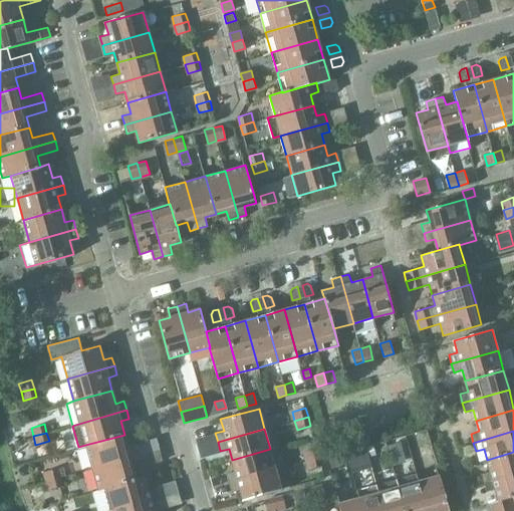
[(124,435),(85,445),(92,467),(139,454),(137,445),(127,448),(124,435)]
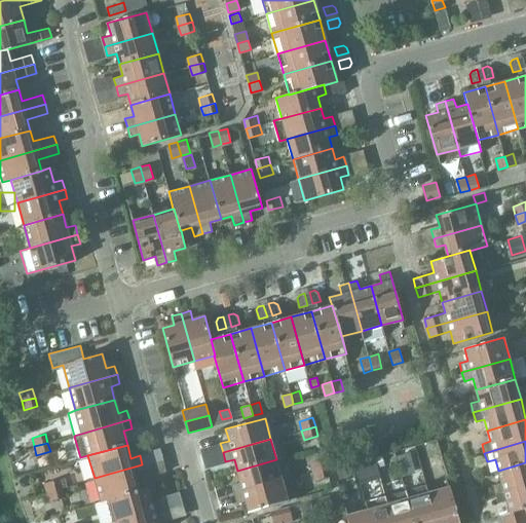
[(409,451),(397,455),(399,462),(411,458),(409,451)]
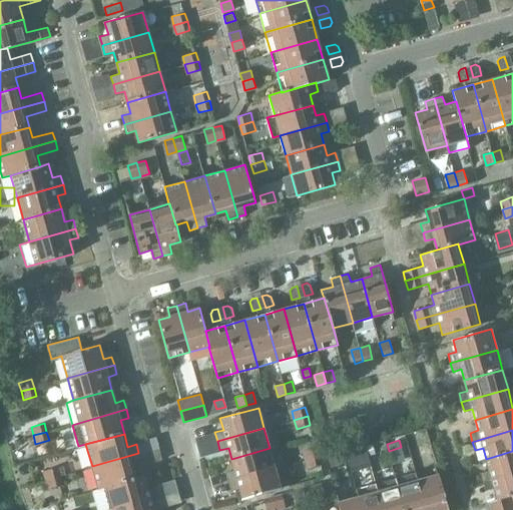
[(305,459),(319,455),(316,446),(303,450),(305,459)]
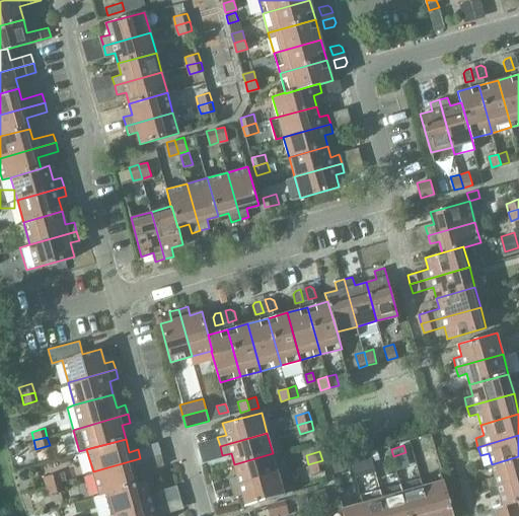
[(370,451),(349,457),(351,465),(372,458),(370,451)]
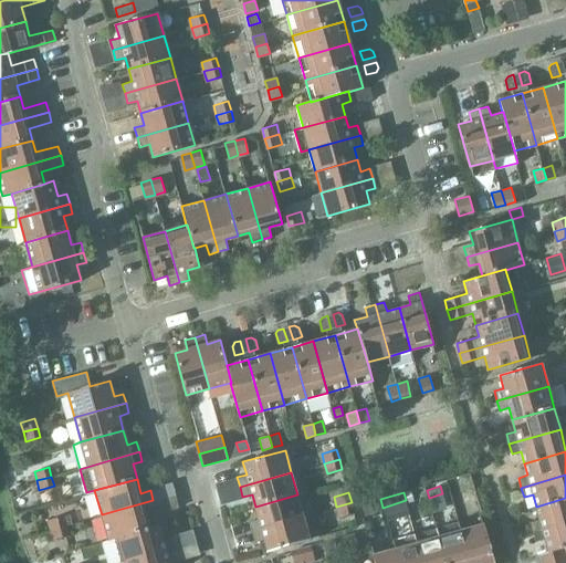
[(303,515),(297,494),(255,507),(259,518),(249,521),(252,531),(303,515)]
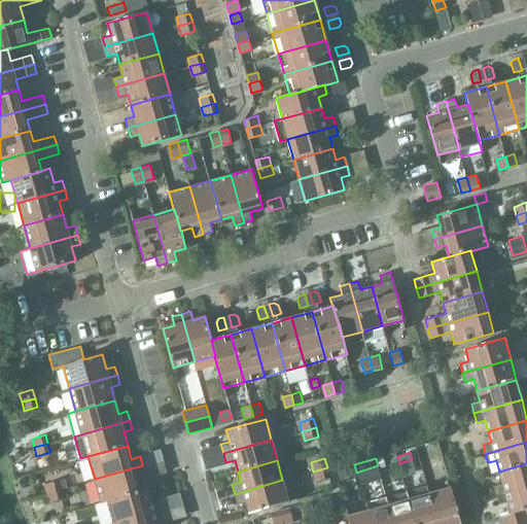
[(526,485),(526,463),(499,472),(502,483),(494,485),(496,494),(526,485)]
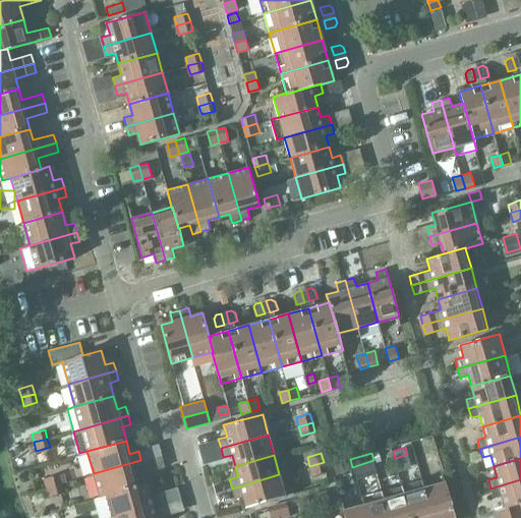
[(348,459),(334,463),(336,472),(350,467),(348,459)]
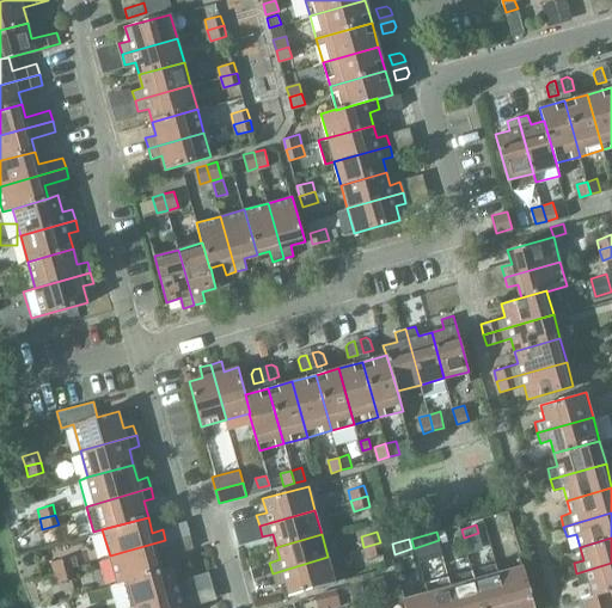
[(128,581),(127,579),(163,570),(163,569),(158,553),(169,551),(165,540),(110,556),(117,583),(128,581)]
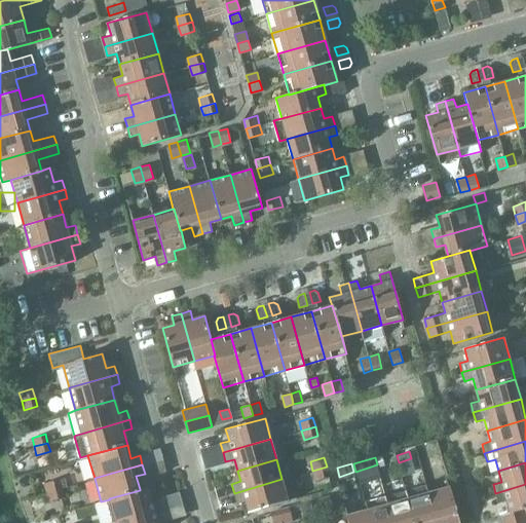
[(327,467),(312,471),(315,479),(329,476),(327,467)]
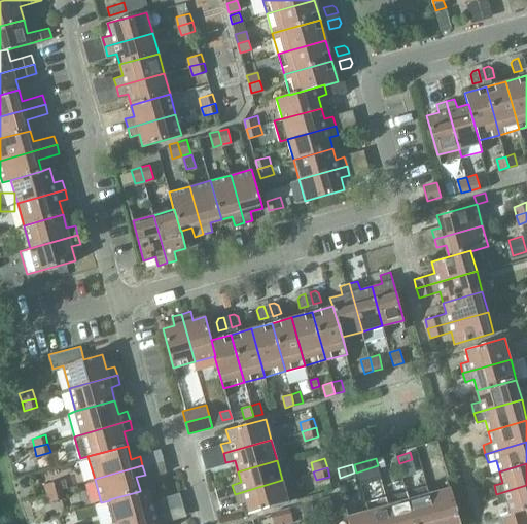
[(388,475),(381,477),(382,478),(384,486),(390,484),(388,475)]
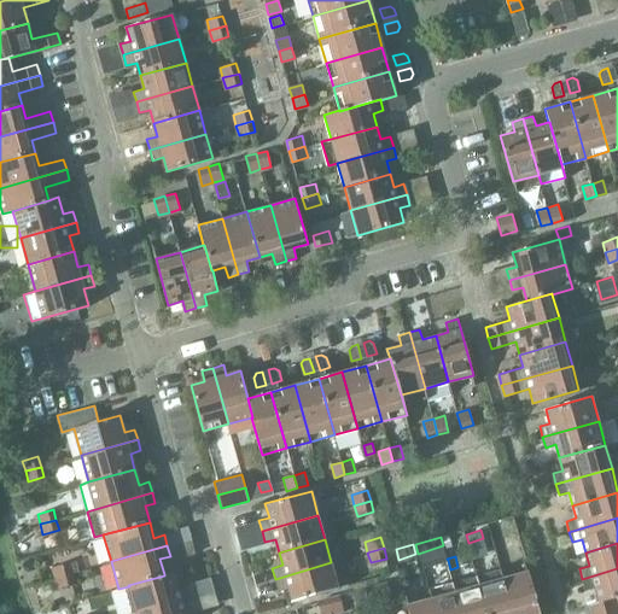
[(52,566),(54,577),(71,572),(68,562),(52,566)]
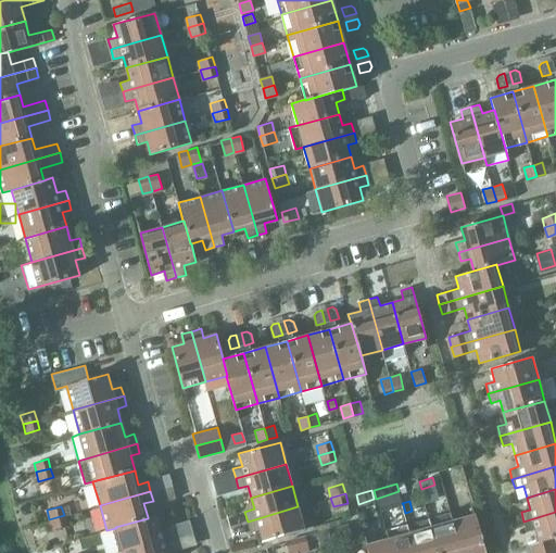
[(298,506),(248,522),(250,530),(260,528),(263,541),(304,529),(298,506)]
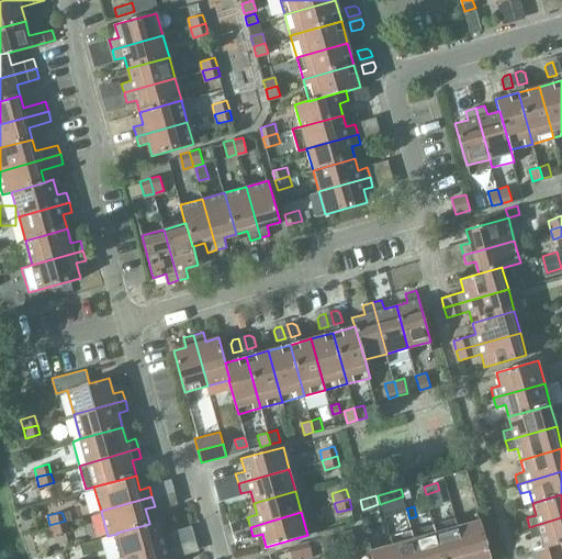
[(467,558),(457,526),(454,516),(433,523),(436,532),(442,558),(467,558)]
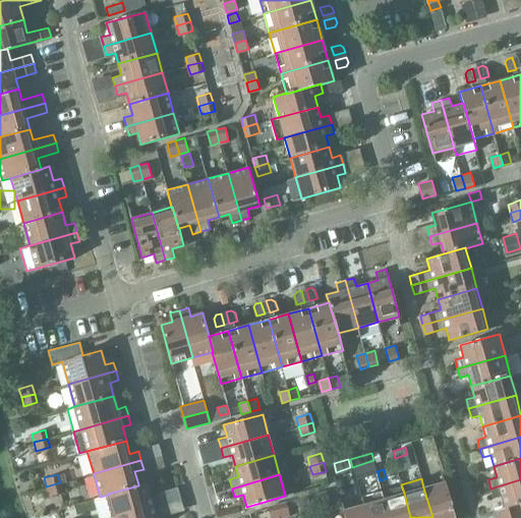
[(502,495),(505,507),(508,507),(519,504),(520,503),(520,479),(490,488),(494,498),(502,495)]
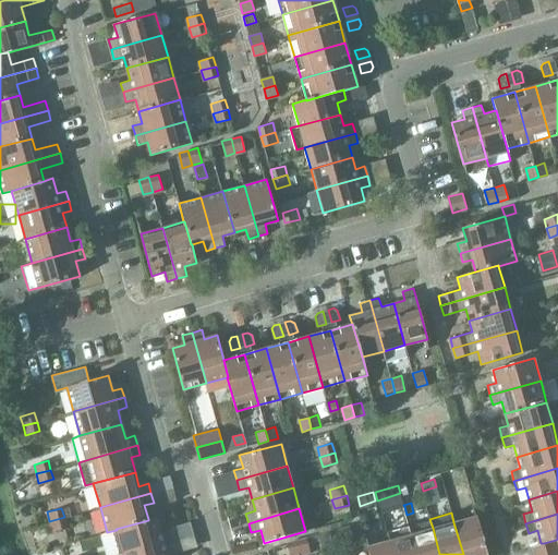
[(487,554),(476,516),(453,522),(463,554),(487,554)]
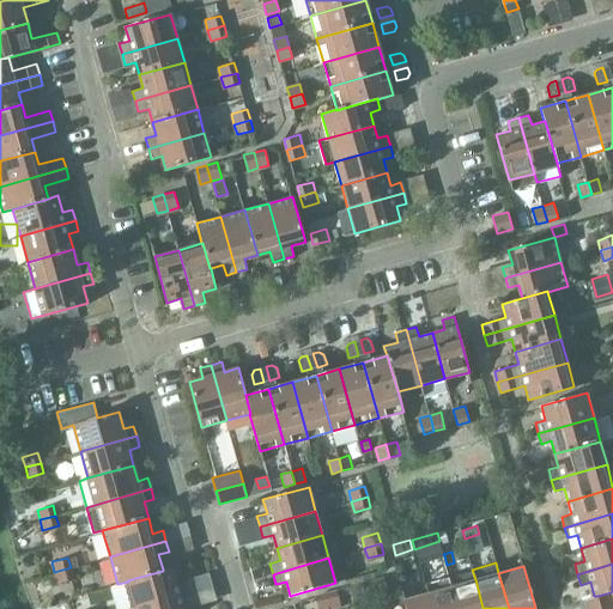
[(73,578),(71,567),(54,572),(58,583),(73,578)]
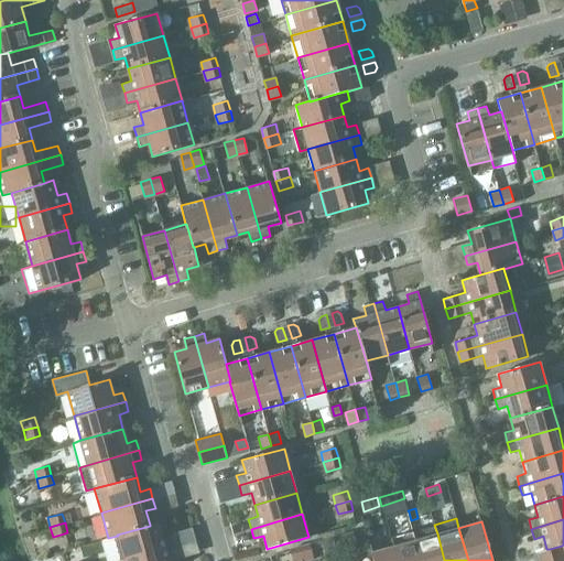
[(117,535),(118,536),(125,560),(175,546),(172,536),(163,538),(159,522),(150,525),(150,526),(117,535)]
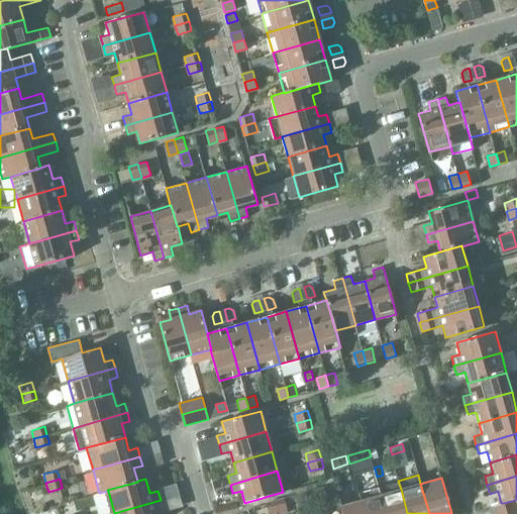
[(398,481),(379,486),(386,513),(407,513),(401,489),(398,481)]
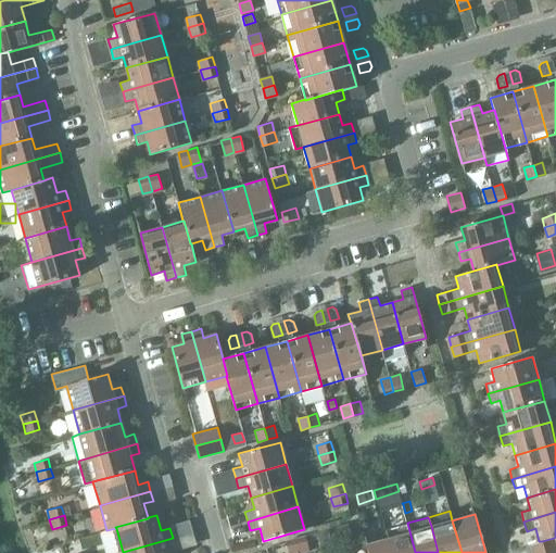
[(415,552),(407,523),(386,529),(389,538),(392,552),(415,552)]
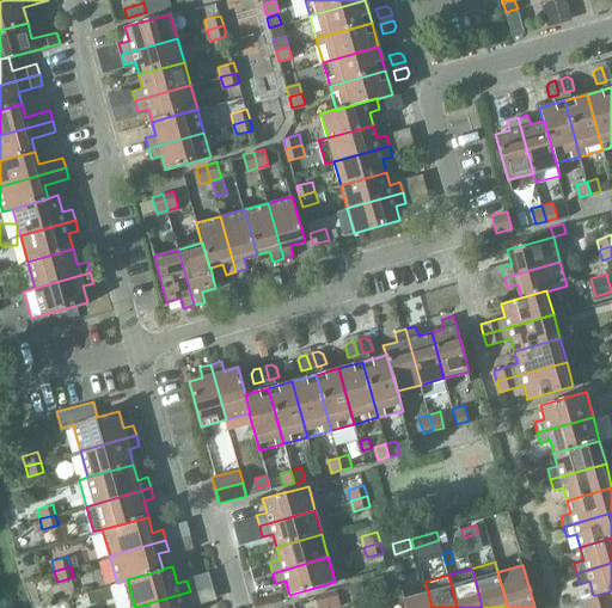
[(372,578),(377,594),(387,591),(383,576),(372,578)]
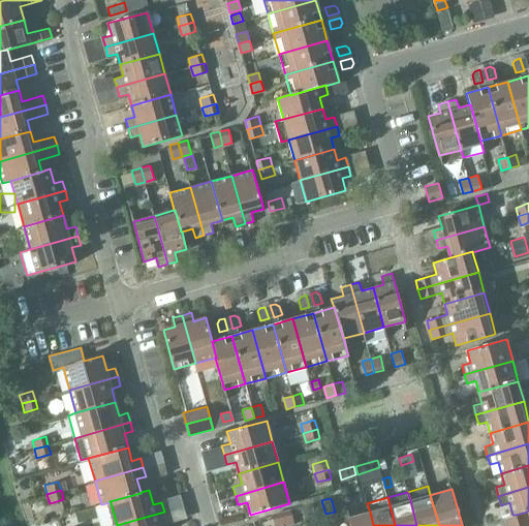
[(325,514),(321,500),(313,503),(316,517),(325,514)]
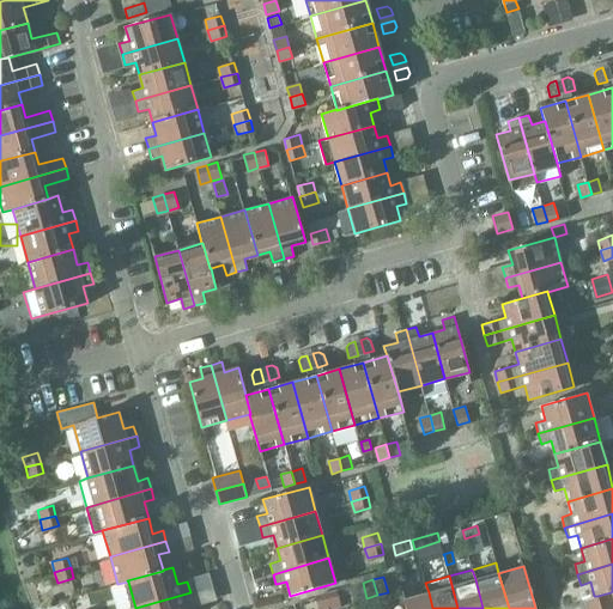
[(326,592),(331,608),(341,606),(337,590),(326,592)]
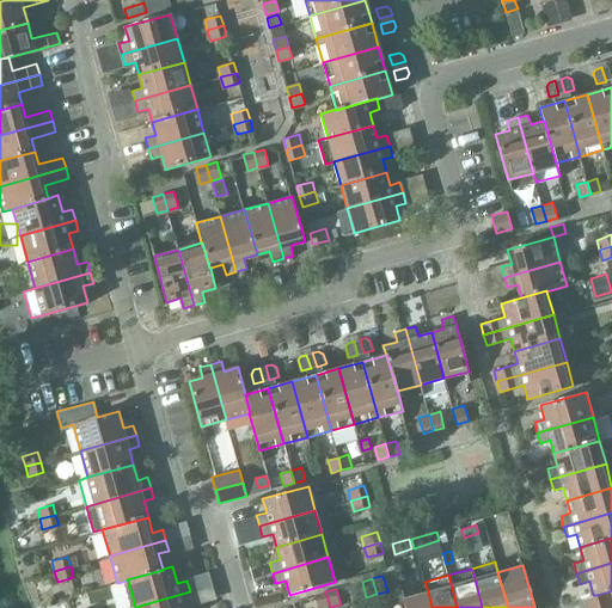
[(190,591),(135,607),(184,607),(183,605),(193,601),(190,591)]
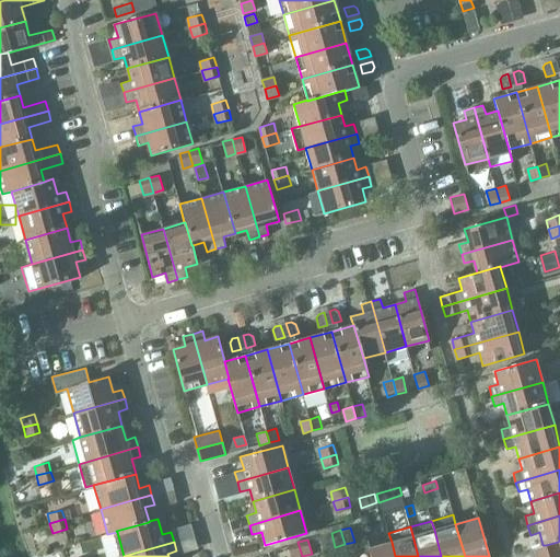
[(299,556),(302,556),(298,542),(288,544),(291,556),(299,556)]
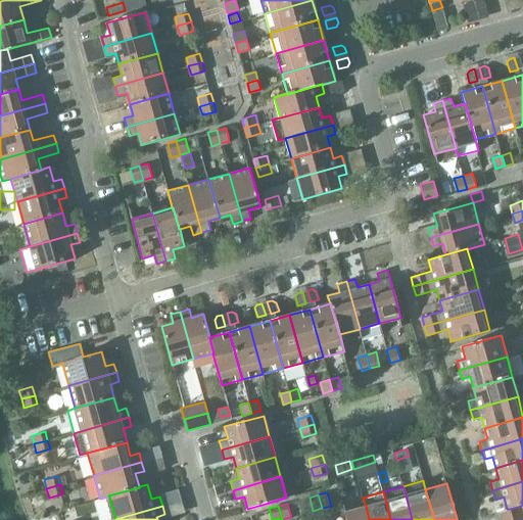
[(344,512),(346,519),(369,519),(366,506),(344,512)]
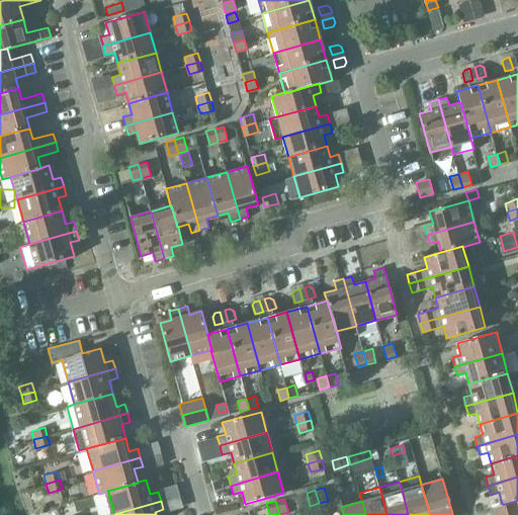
[(517,514),(517,507),(516,501),(505,504),(508,514),(517,514)]
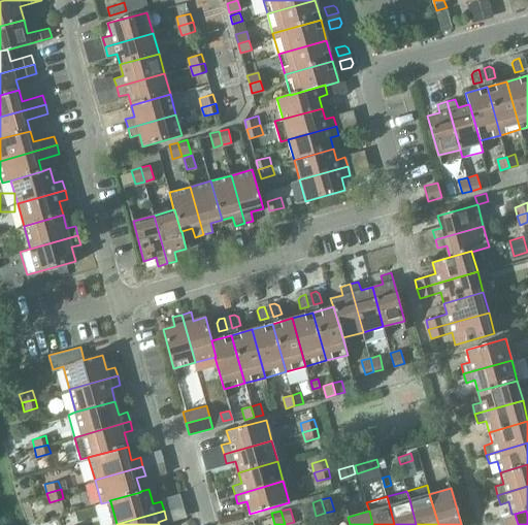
[(512,514),(503,516),(505,524),(518,524),(515,514),(512,514)]
